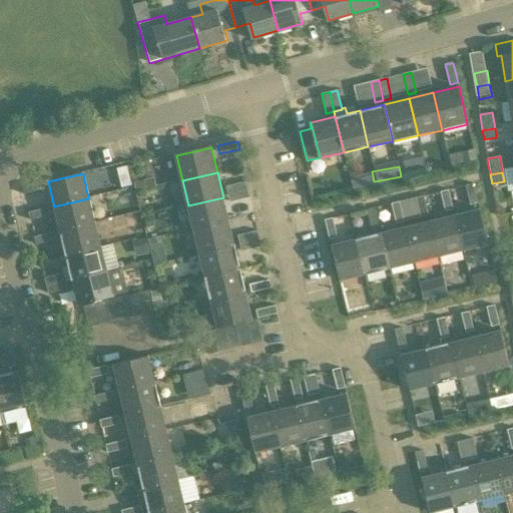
[(24,195),(43,191),(42,183),(22,188),(24,195)]
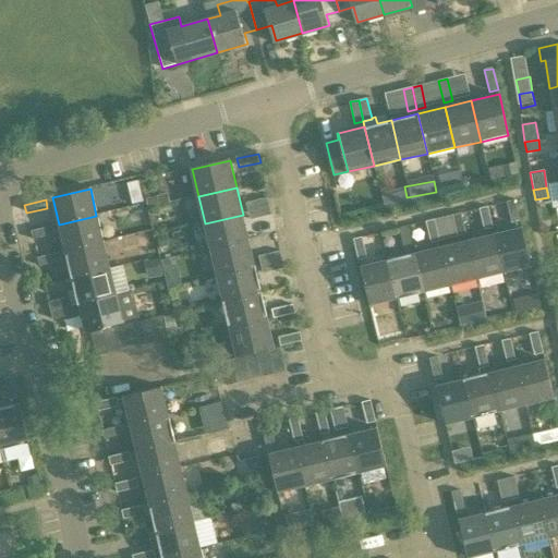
[(250,213),(271,208),(269,199),(247,204),(250,213)]
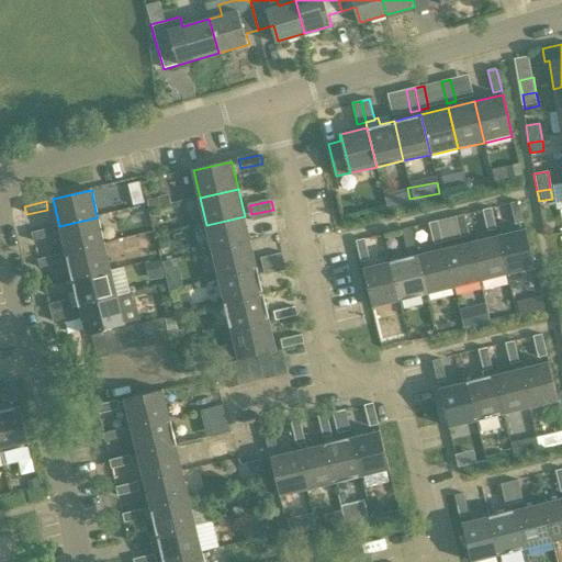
[(517,225),(525,223),(520,201),(512,203),(517,225)]
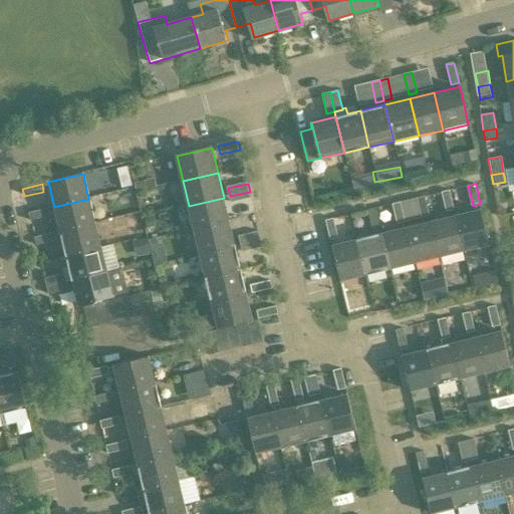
[(447,212),(455,210),(450,190),(442,192),(447,212)]
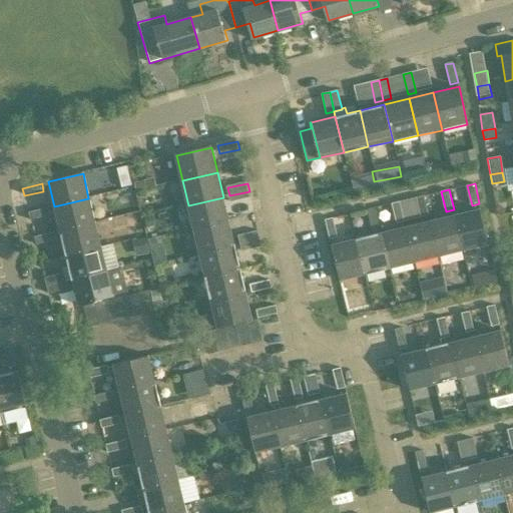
[(231,203),(251,199),(249,191),(229,195),(231,203)]
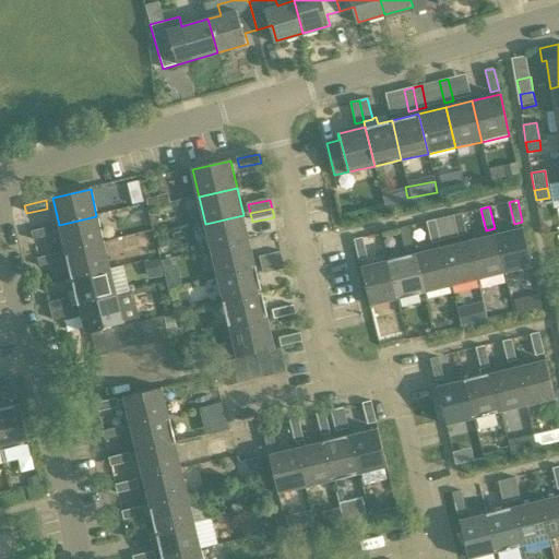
[(459,237),(467,235),(463,213),(453,215),(459,237)]
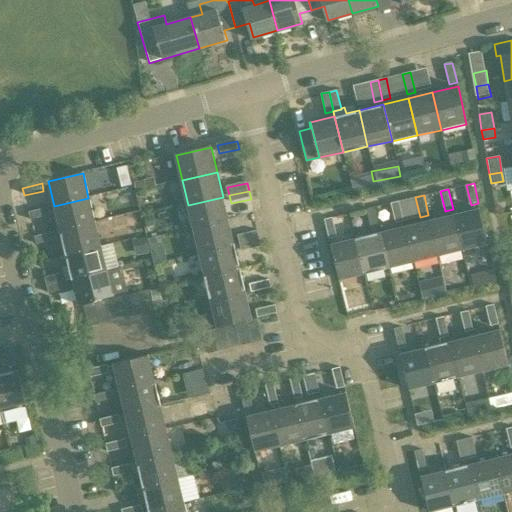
[(223,197),(188,205),(193,230),(229,222),(223,197)]
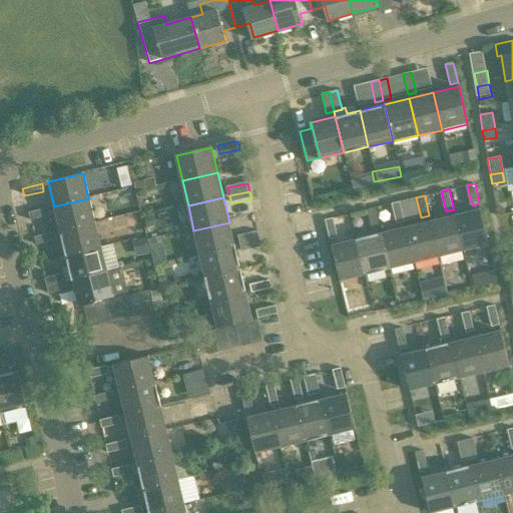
[(54,206),(59,231),(94,223),(88,198),(54,206)]
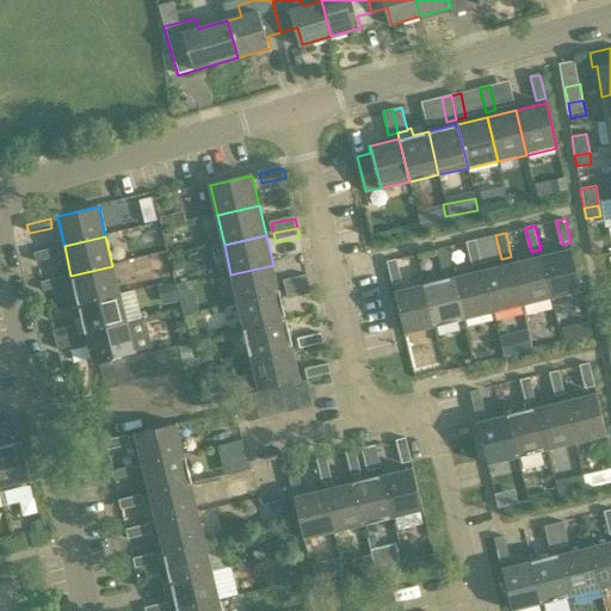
[(473,266),(482,264),(476,240),(467,242),(473,266)]
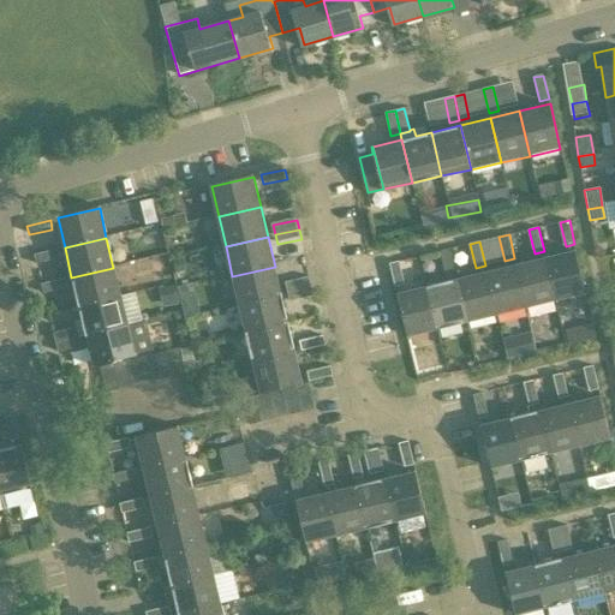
[(446,275),(455,273),(449,249),(440,251),(446,275)]
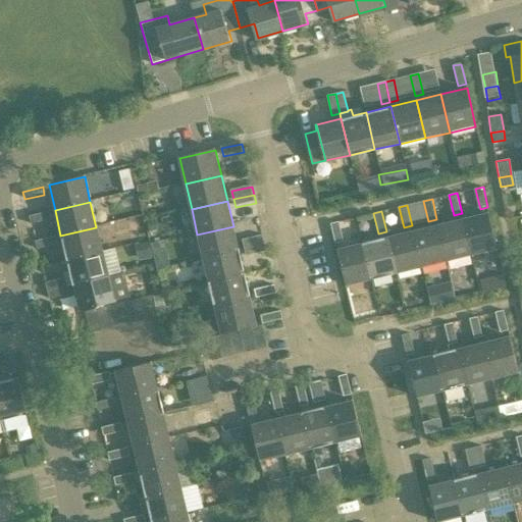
[(31,225),(50,220),(48,212),(29,217),(31,225)]
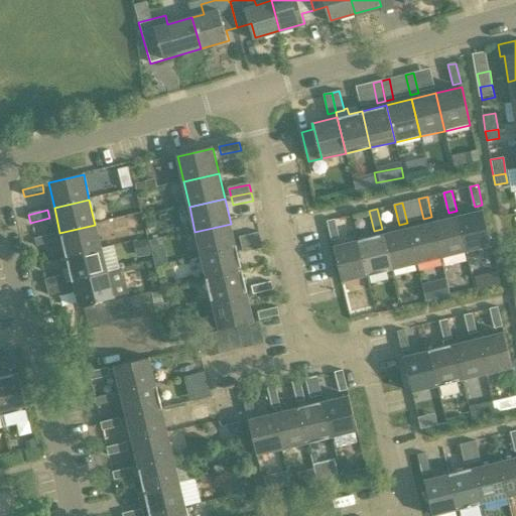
[(467,253),(492,246),(484,211),(459,217),(467,253)]
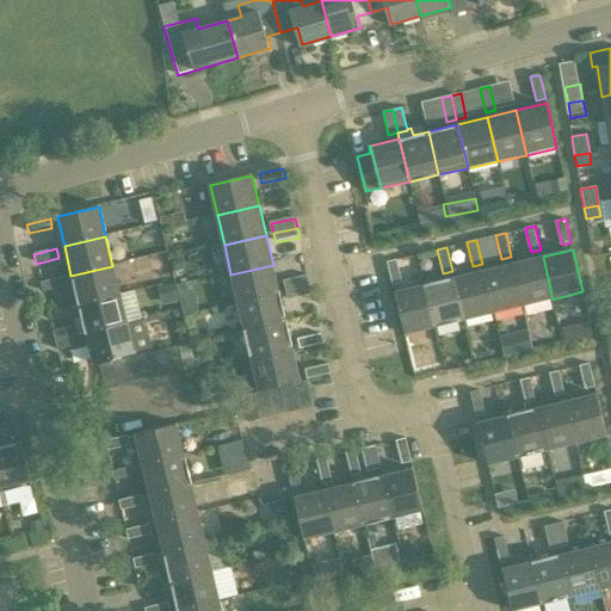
[(180,257),(171,259),(173,272),(183,270),(180,257)]
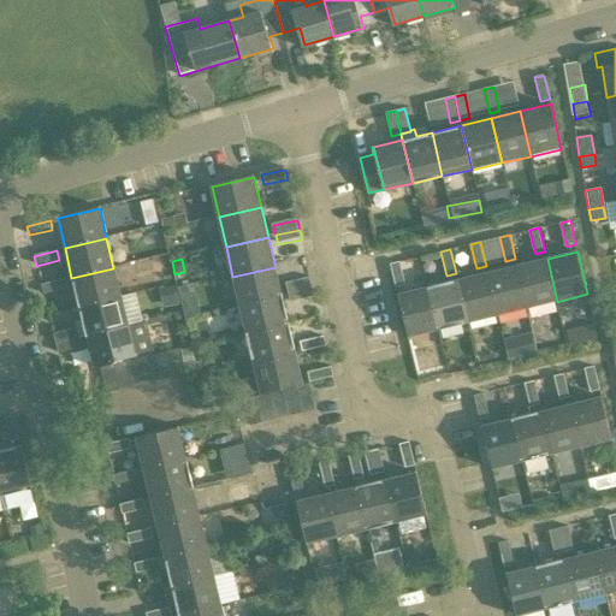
[(557,302),(548,259),(517,266),(528,309),(557,302)]
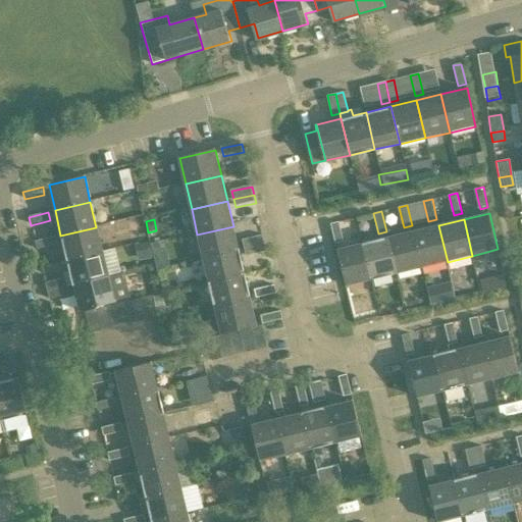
[(334,244),(344,242),(338,221),(330,223),(334,244)]
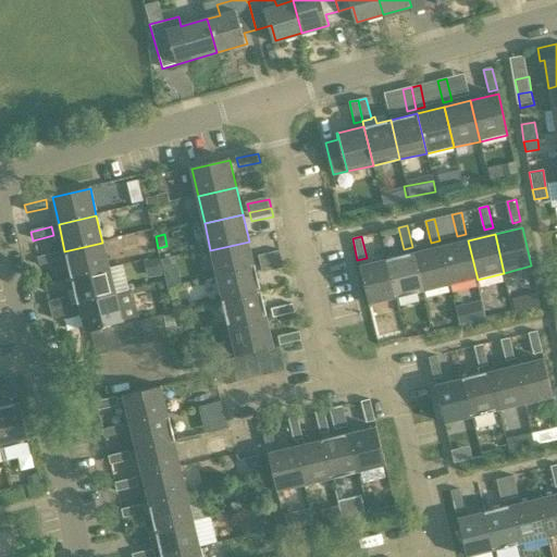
[(478,280),(468,240),(442,247),(450,285),(478,280)]
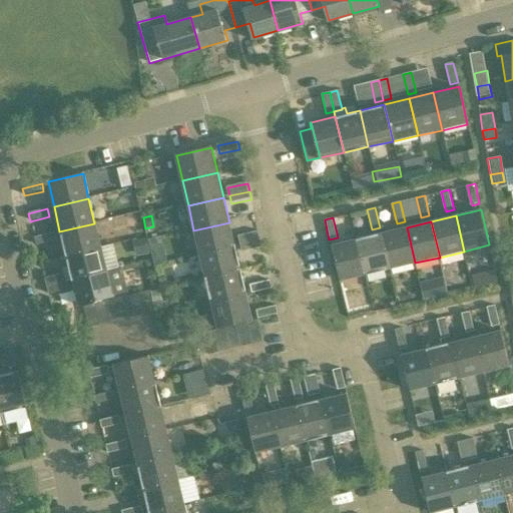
[(193,230),(199,254),(234,246),(229,222),(193,230)]
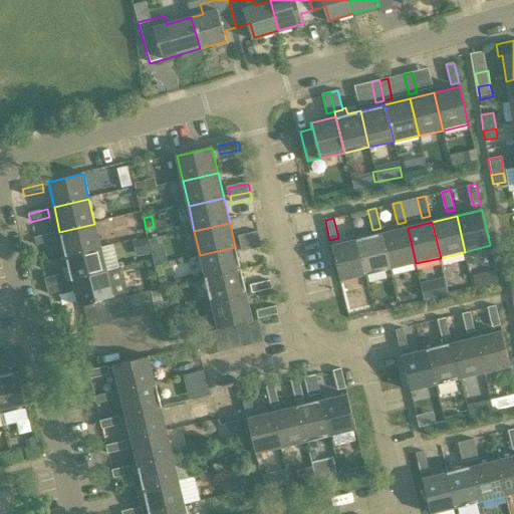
[(59,232),(65,256),(100,248),(94,224),(59,232)]
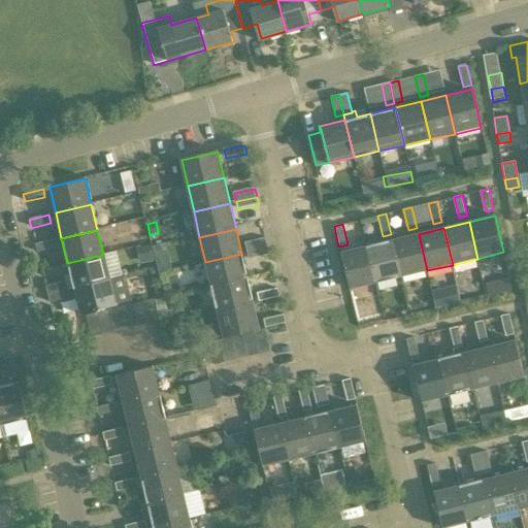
[(427,270),(419,234),(392,240),(401,277),(427,270)]
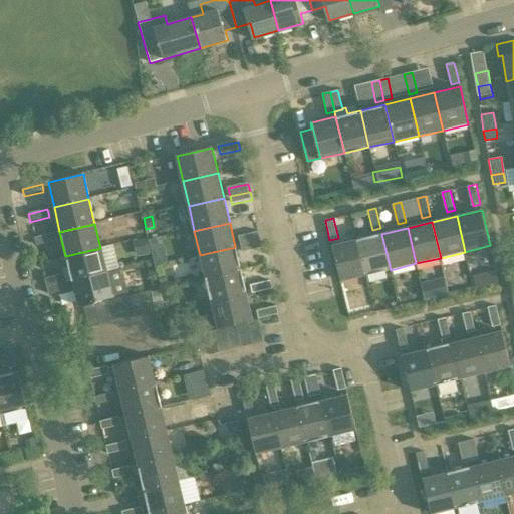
[(242,246),(261,241),(259,233),(240,238),(242,246)]
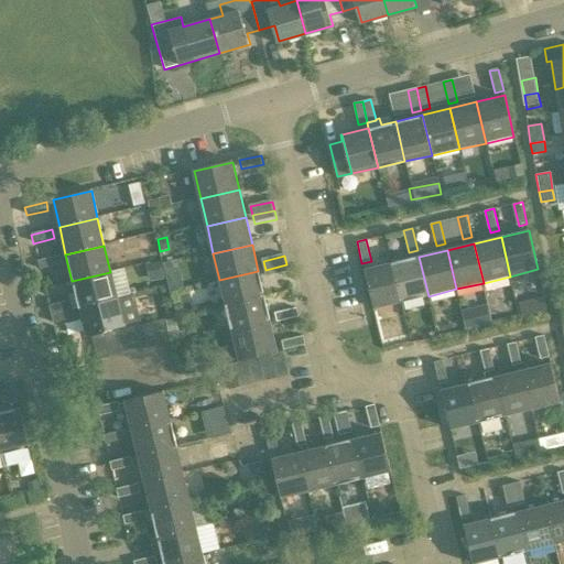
[(39,270),(61,264),(58,257),(38,261),(39,270)]
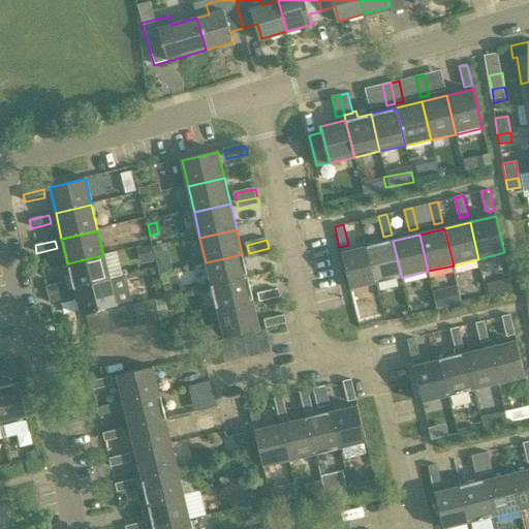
[(402,278),(393,241),(367,247),(376,284),(402,278)]
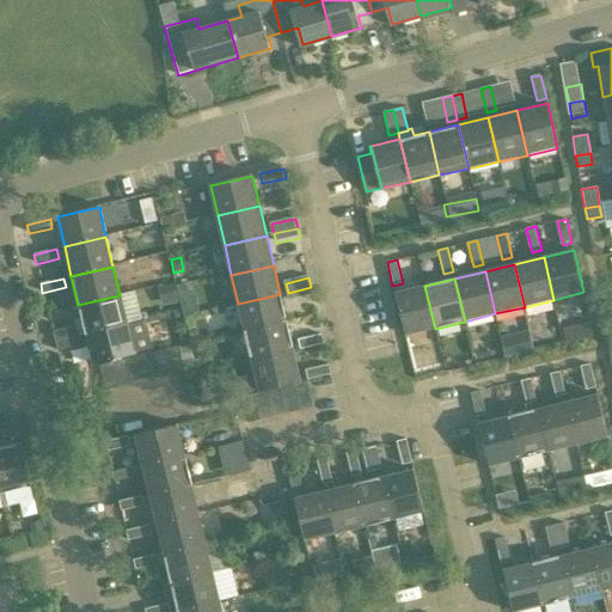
[(160,305),(166,304),(176,303),(177,301),(173,282),(157,286),(160,305)]
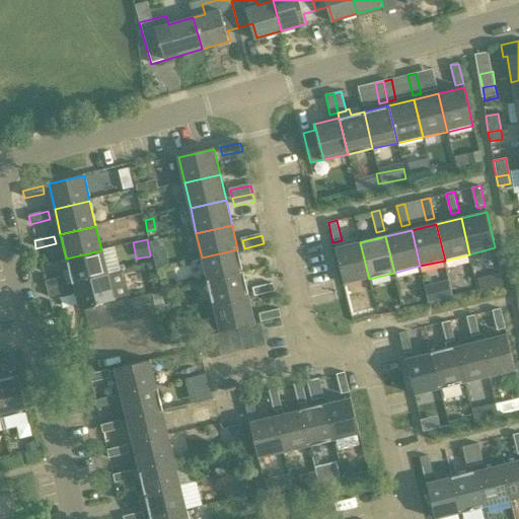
[(148,242),(151,251),(159,249),(157,240),(148,242)]
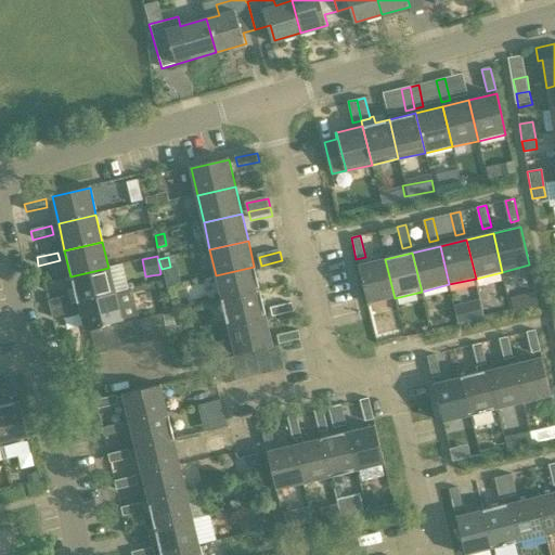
[(395,298),(385,259),(358,266),(368,305),(395,298)]
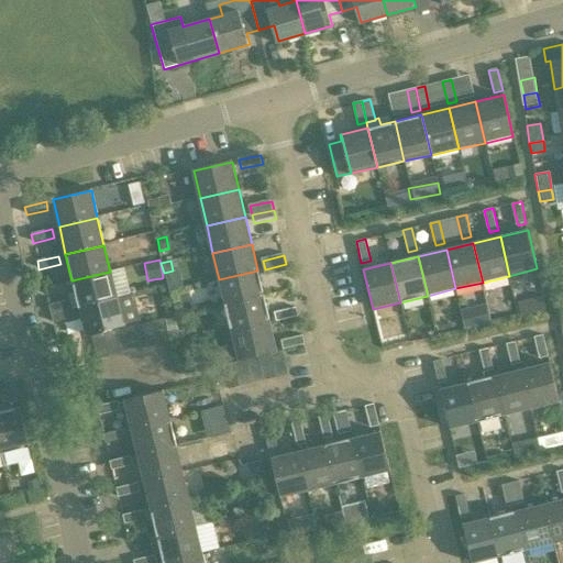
[(286,264),(265,269),(266,278),(288,273),(286,264)]
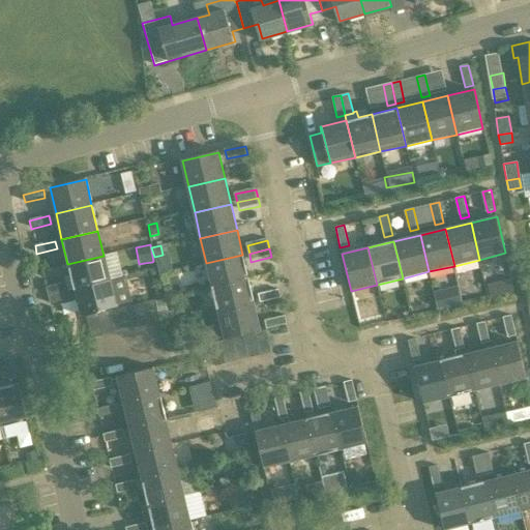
[(242,255),(206,263),(212,289),(248,281),(242,255)]
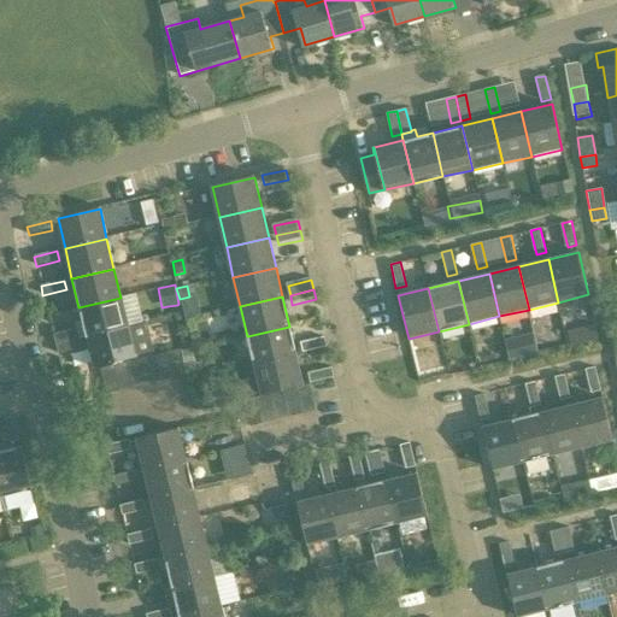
[(78,307),(86,338),(128,328),(121,298),(78,307)]
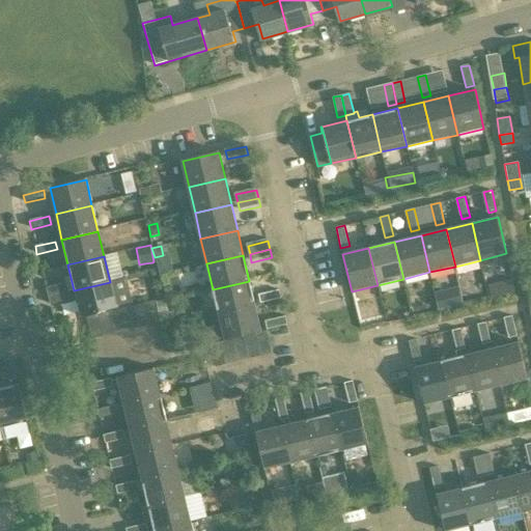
[(510,278),(499,281),(502,295),(513,291),(510,278)]
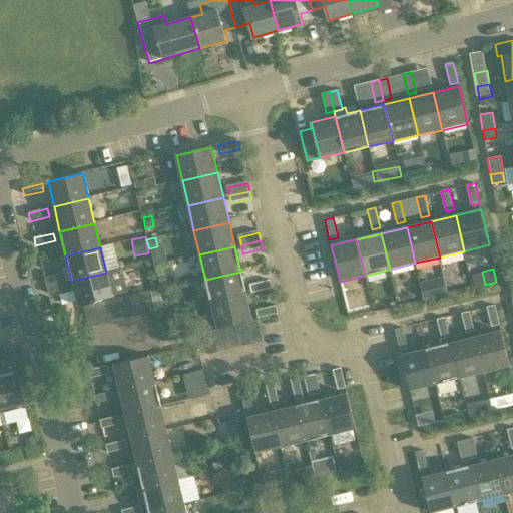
[(205,280),(211,305),(246,296),(240,272),(205,280)]
